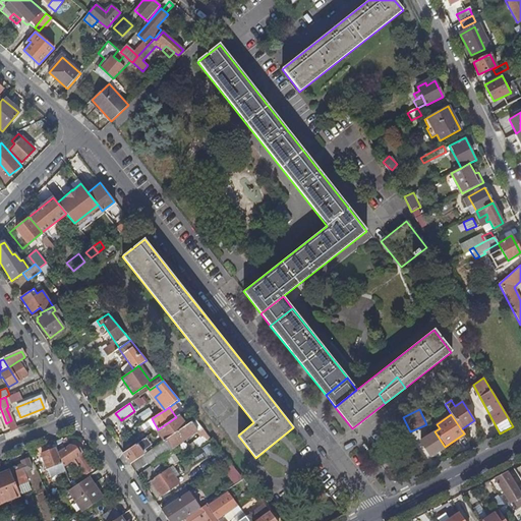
[(178,415),(176,417),(158,429),(157,430),(164,441),(185,426),(178,415)]
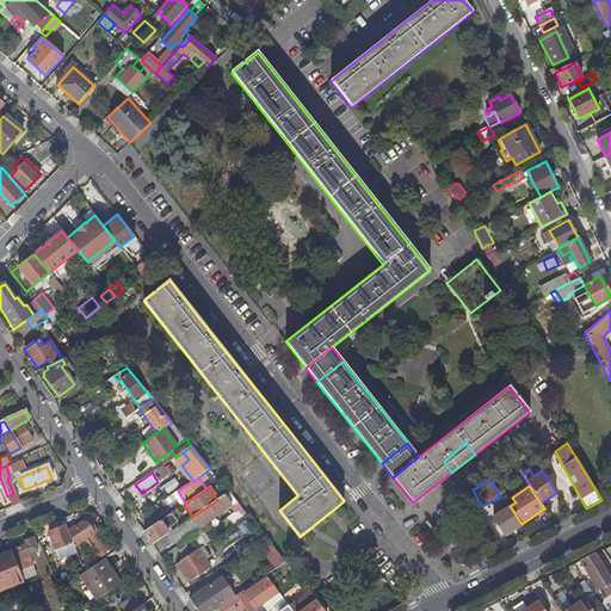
[(232,506),(223,495),(217,500),(192,517),(180,525),(168,534),(166,535),(173,544),(198,526),(199,528),(232,506)]
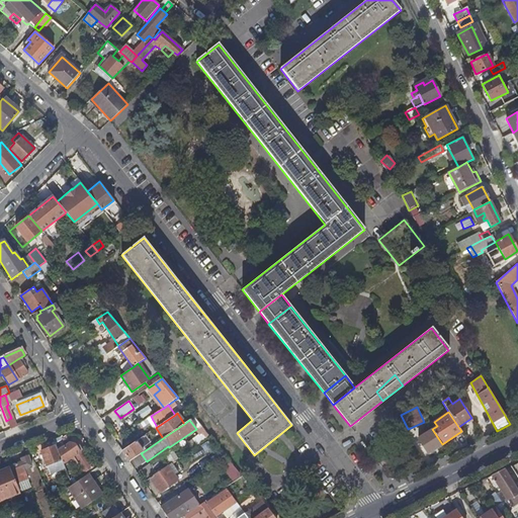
[(428,452),(442,444),(432,429),(422,436),(426,442),(423,445),(428,452)]
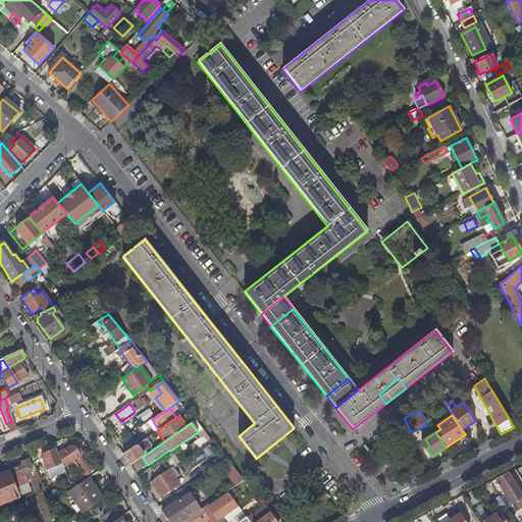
[(127,445),(131,450),(137,446),(145,439),(141,434),(127,445)]
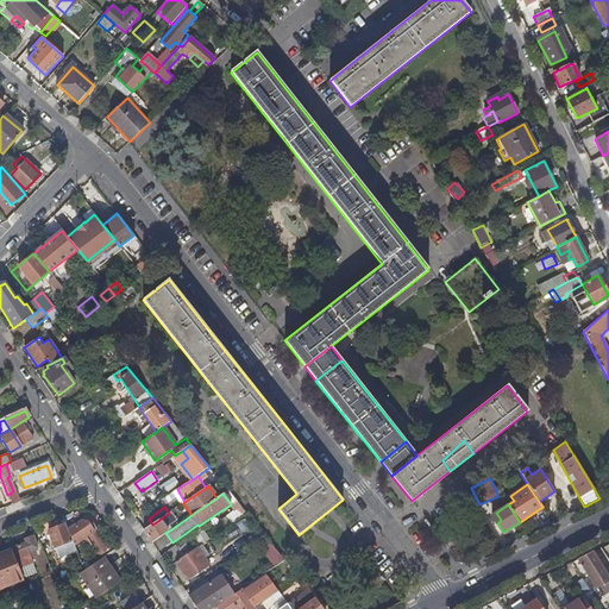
[(228,523),(242,516),(237,508),(225,515),(228,523)]
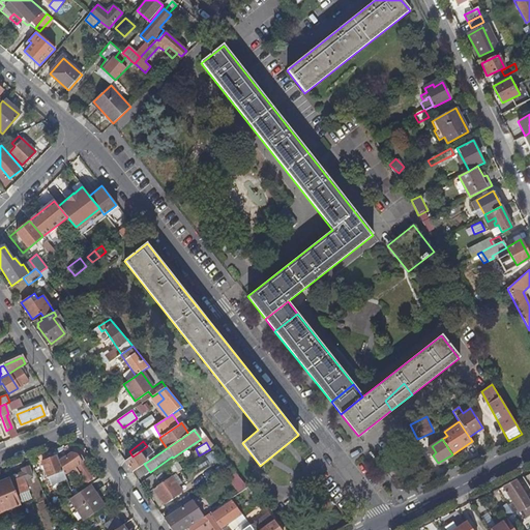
[(428,448),(433,455),(436,452),(432,446),(428,448)]
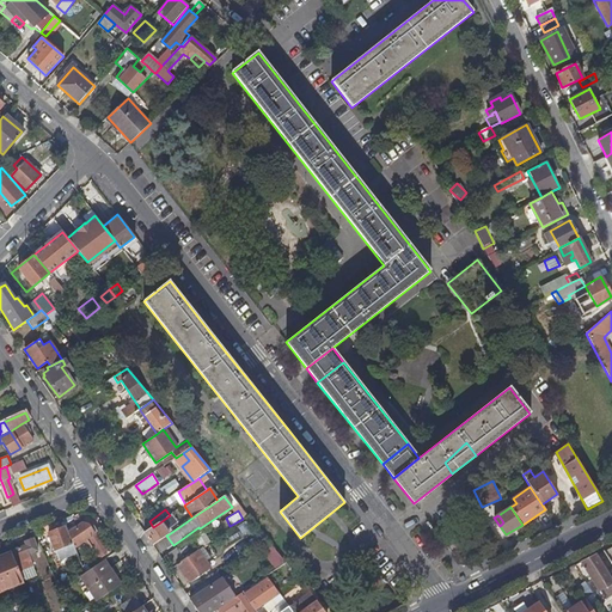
[(245,521),(237,526),(242,534),(250,530),(245,521)]
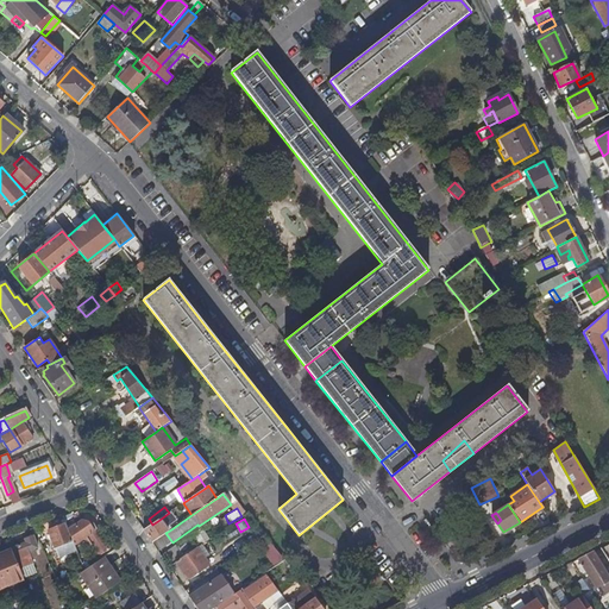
[(151,542),(165,533),(168,532),(159,520),(152,525),(143,531),(151,542)]
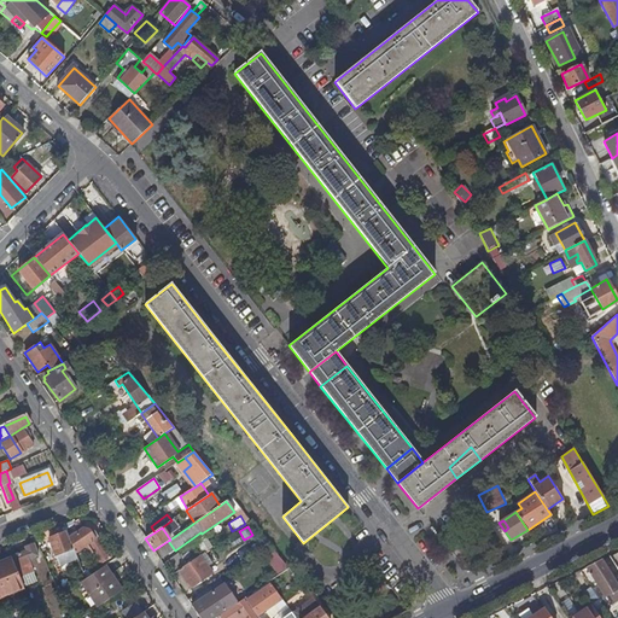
[(82,531),(68,542),(74,557),(86,547),(99,567),(110,559),(94,536),(91,538),(87,532),(82,531)]
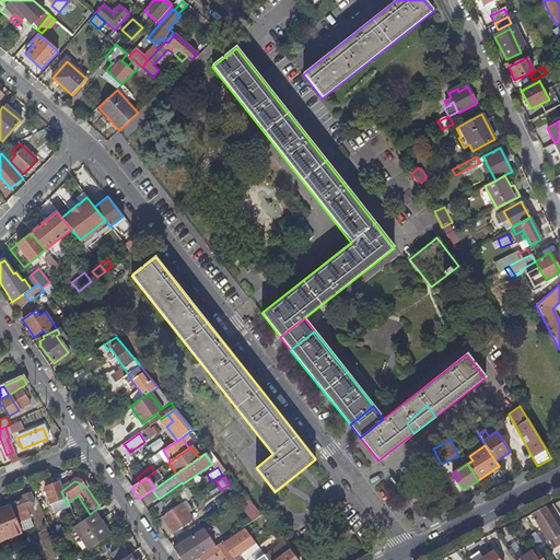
[(61,491),(59,485),(45,491),(54,514),(69,509),(67,504),(61,491)]
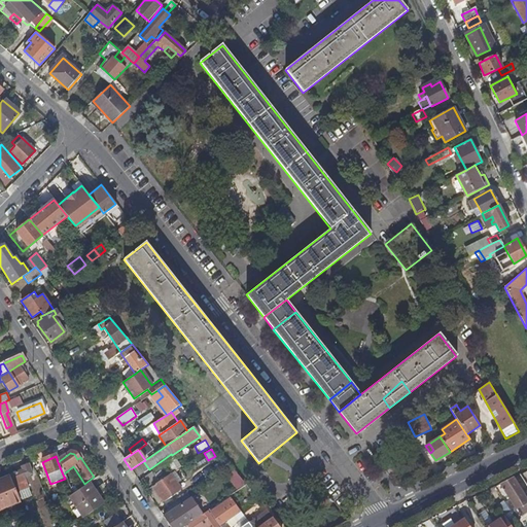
[(390,478),(398,471),(392,463),(384,470),(390,478)]
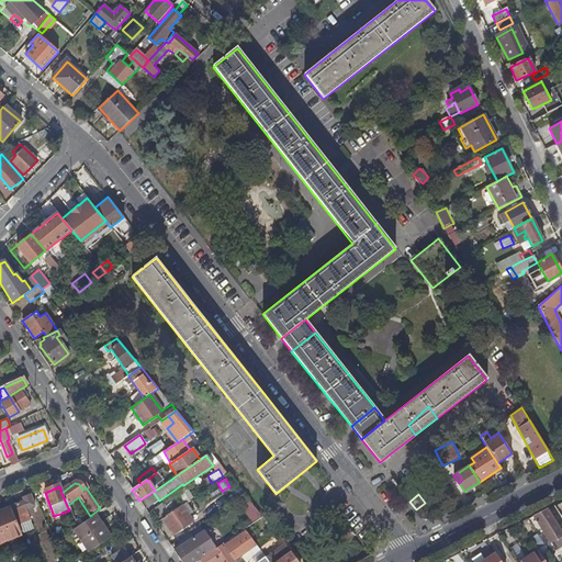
[(246,495),(232,505),(247,527),(262,517),(246,495)]
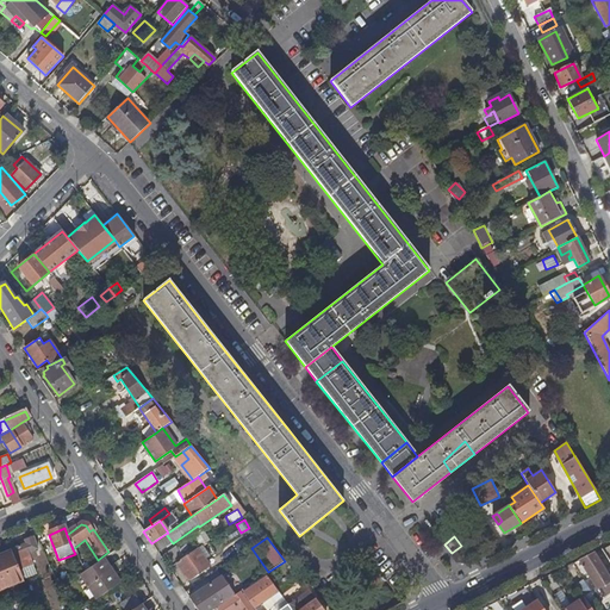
[(11,551),(12,554),(13,559),(29,553),(36,551),(32,539),(24,542),(25,545),(11,551)]
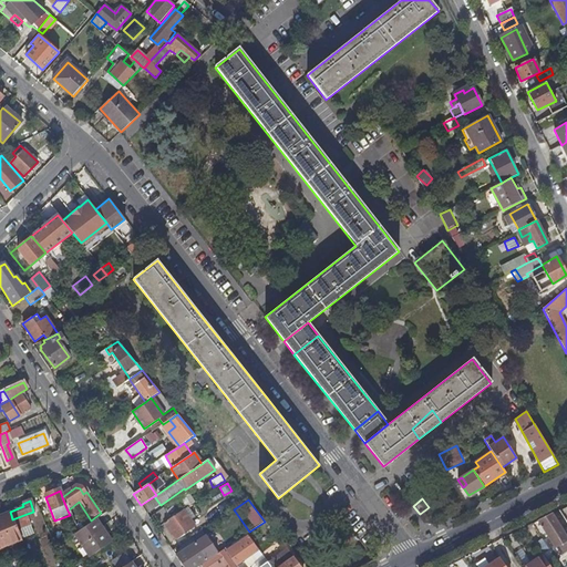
[(199,534),(184,509),(164,524),(179,547),(199,534)]
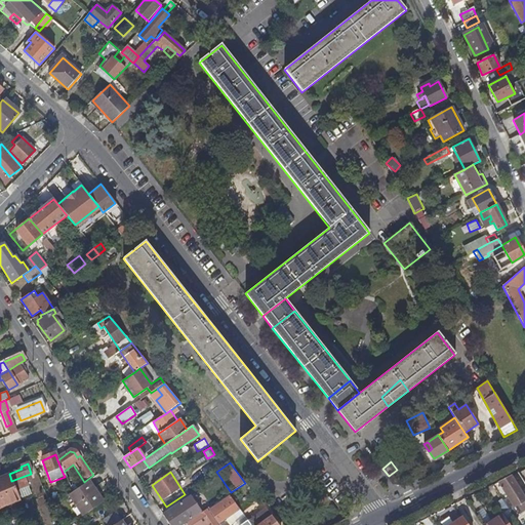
[(76,487),(71,475),(67,477),(72,489),(76,487)]
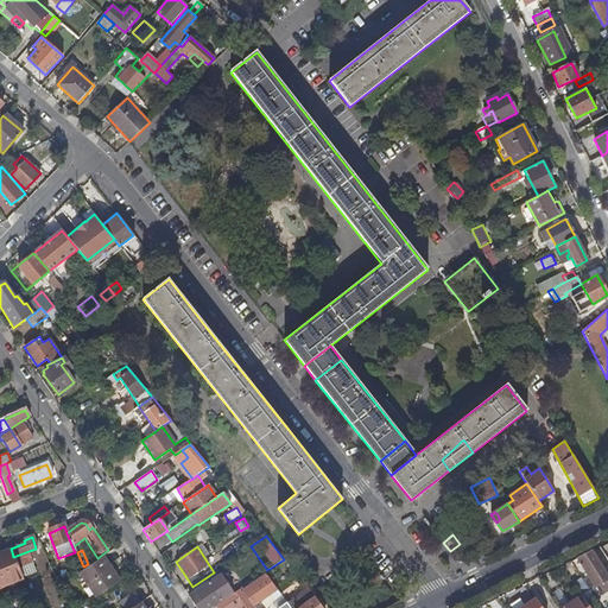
[(32,563),(29,551),(13,557),(18,568),(31,563),(32,563)]
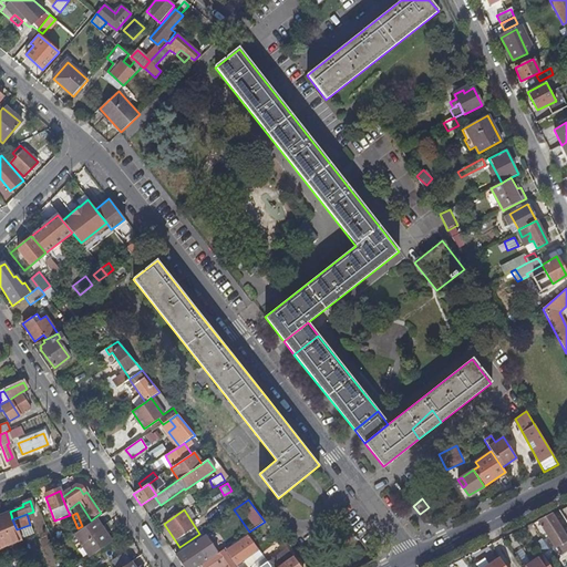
[(552,514),(538,521),(549,539),(560,534),(563,537),(566,536),(552,514)]
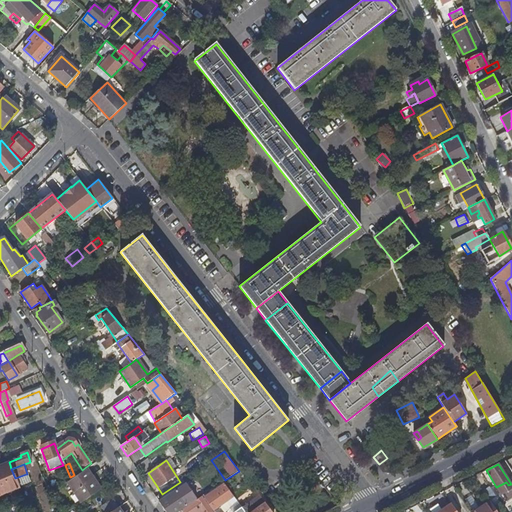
[(10,465),(0,468),(0,495),(19,488),(19,487),(15,478),(11,469),(10,465)]
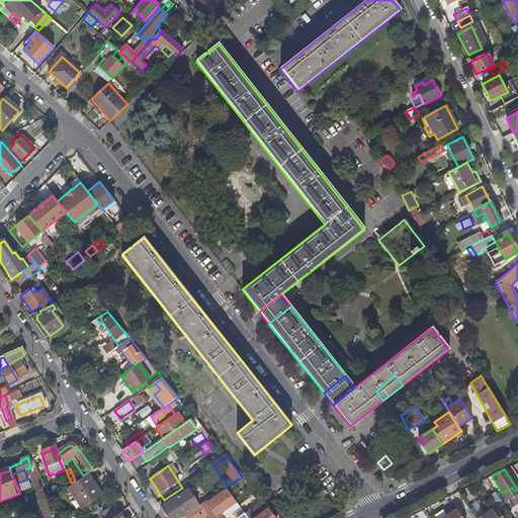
[(80,511),(99,498),(85,477),(71,487),(66,490),(80,511)]
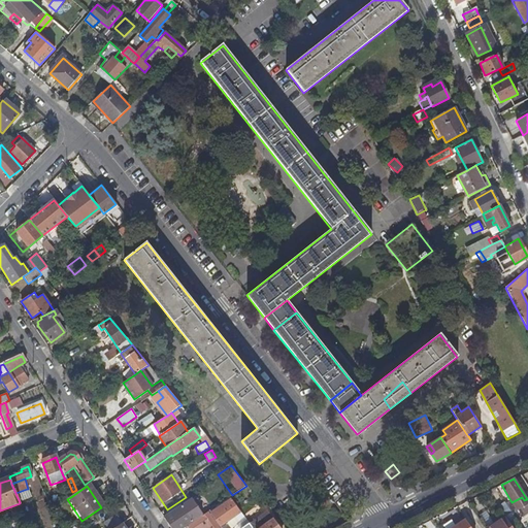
[(15,493),(20,502),(31,498),(27,489),(15,493)]
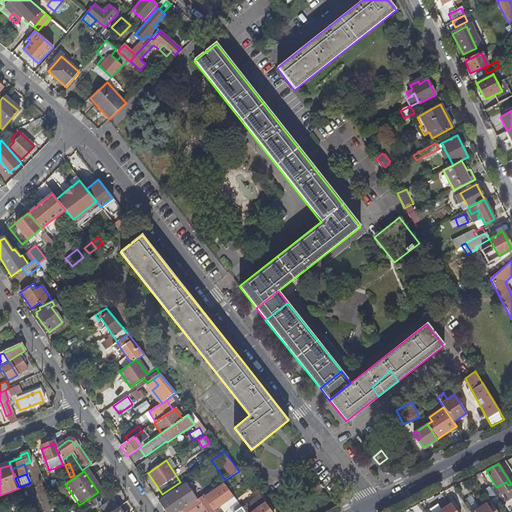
[(227,488),(223,482),(217,485),(222,491),(227,488)]
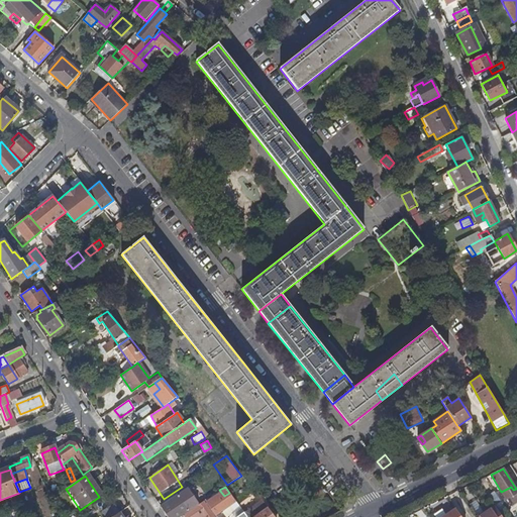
[(161,508),(166,516),(180,516),(181,516),(189,511),(179,495),(161,508)]
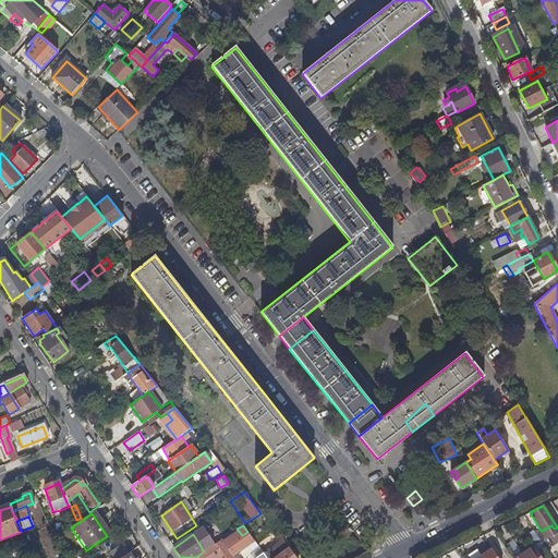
[(237,534),(222,544),(232,557),(240,557),(232,547),(242,541),(237,534)]
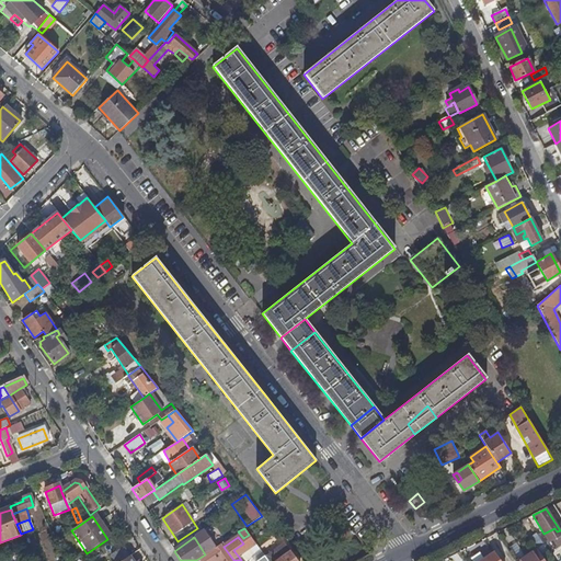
[(196,560),(218,560),(220,559),(221,560),(233,560),(224,547),(221,544),(205,554),(196,560)]
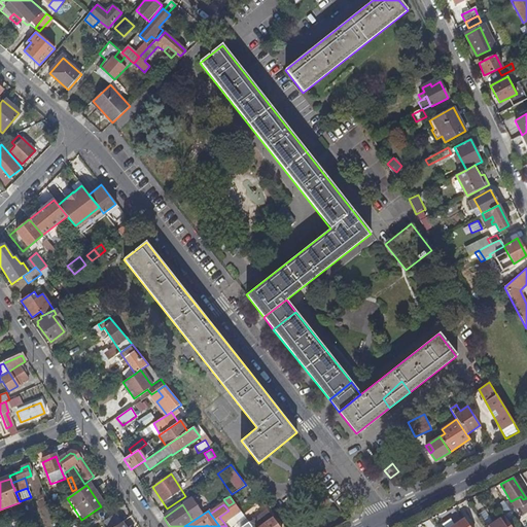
[(249,523),(251,526),(278,526),(267,511),(249,523)]
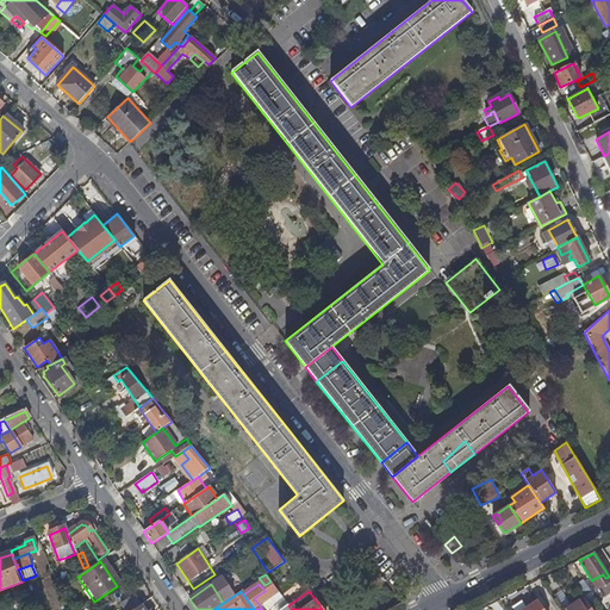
[(118,604),(122,609),(135,609),(141,607),(132,595),(118,604)]
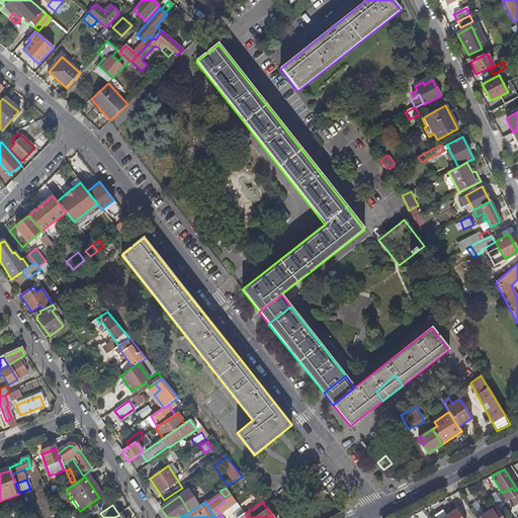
[(502,517),(495,507),(485,514),(488,517),(502,517)]
